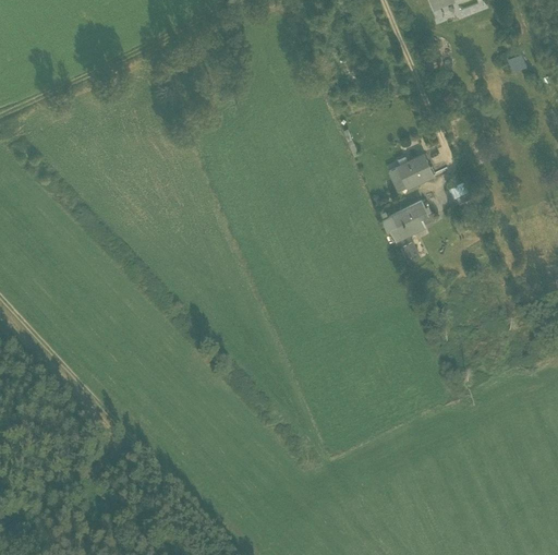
[(429,0),(434,10),(456,2),(455,0),(429,0)]
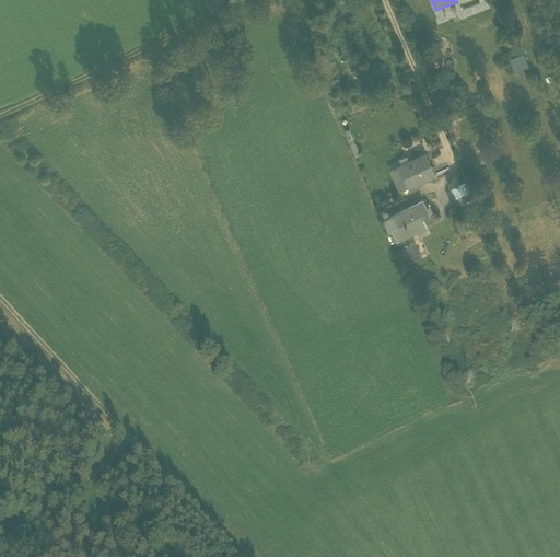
[(525,55),(510,58),(513,71),(528,68),(525,55)]
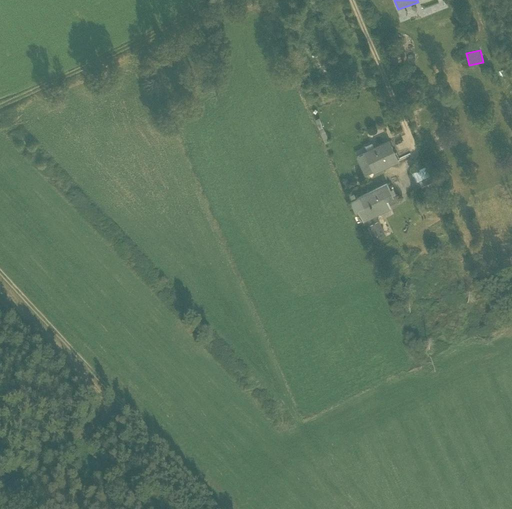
[(389,143),(365,155),(374,173),(399,161),(396,154),(394,155),(389,143)]
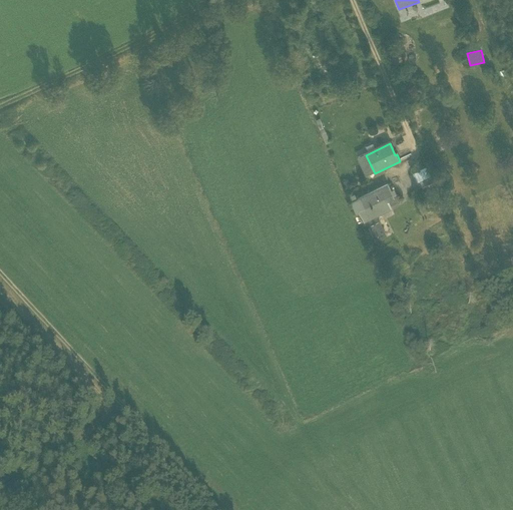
[(366,177),(375,173),(366,155),(357,159),(366,177)]
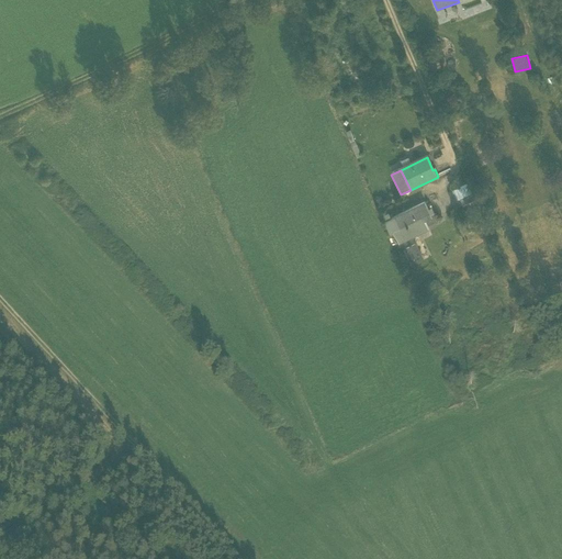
[(457,201),(471,193),(467,183),(452,191),(457,201)]
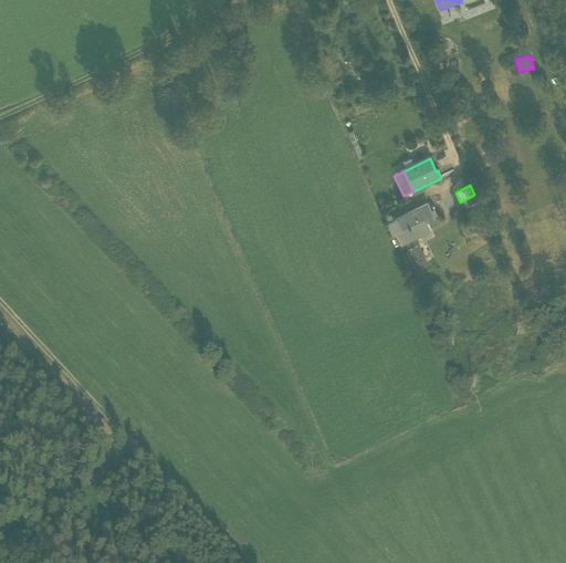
[(435,220),(428,206),(396,221),(401,232),(396,235),(401,246),(430,231),(427,223),(435,220)]
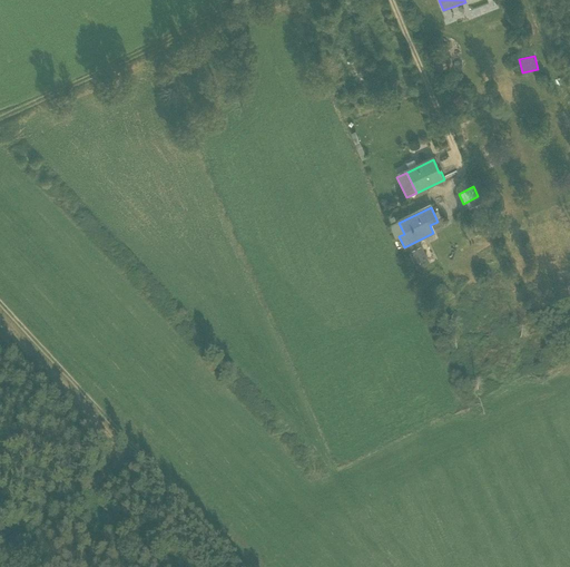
[(393,225),(399,236),(404,234),(399,223),(393,225)]
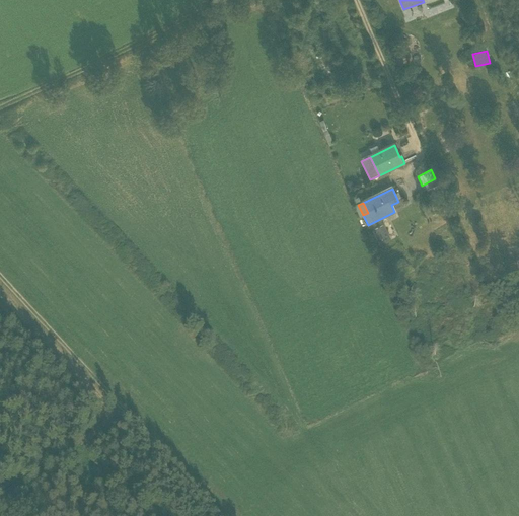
[(382,229),(375,232),(382,245),(389,242),(382,229)]
